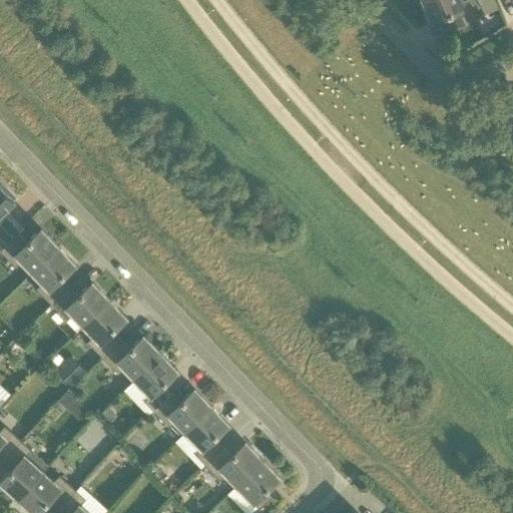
[(462,0),(428,0),(423,2),(432,24),(445,19),(449,31),(482,17),(474,0),(465,0),(463,1),(462,0)]
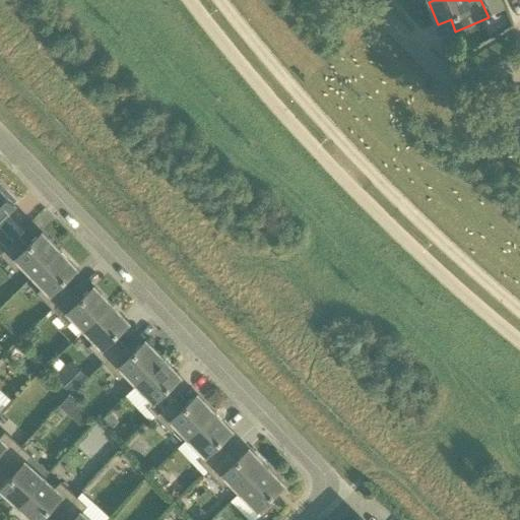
[(0,255),(1,255),(19,237),(25,232),(7,213),(15,205),(8,198),(11,195),(0,184),(0,183),(0,255)]
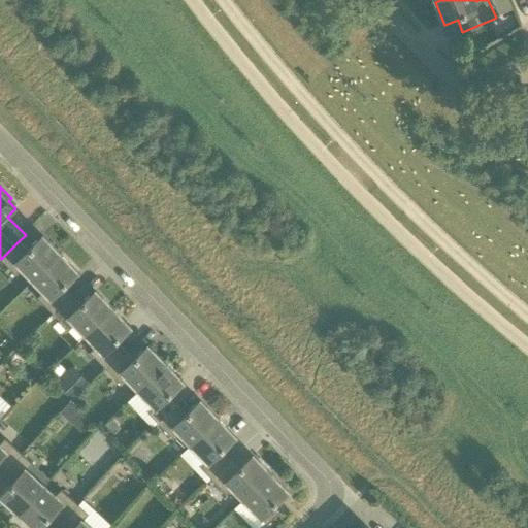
[(34,282),(61,256),(43,237),(29,251),(20,240),(1,259),(17,276),(24,270),(34,282)]
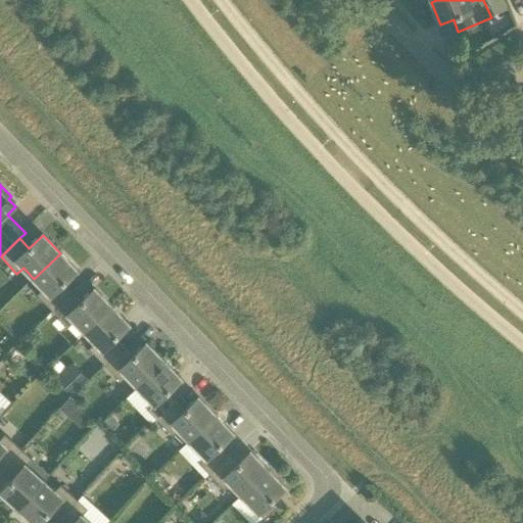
[(38,295),(53,312),(73,293),(63,284),(78,271),(60,253),(34,279),(44,289),(38,295)]
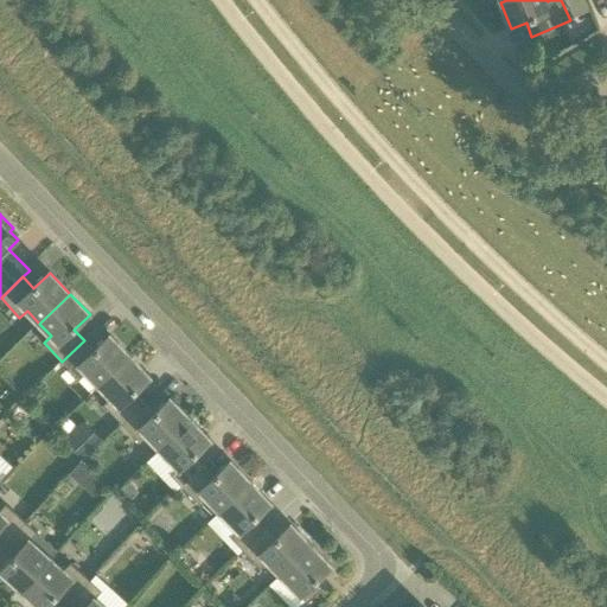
[(94,351),(84,340),(62,362),(80,381),(88,374),(100,387),(131,357),(110,336),(94,351)]
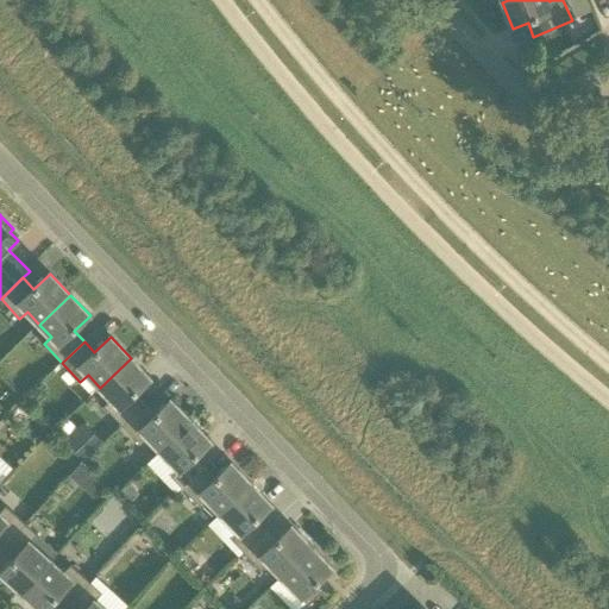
[(135,394),(151,380),(131,358),(100,388),(112,400),(104,407),(123,426),(145,405),(135,394)]
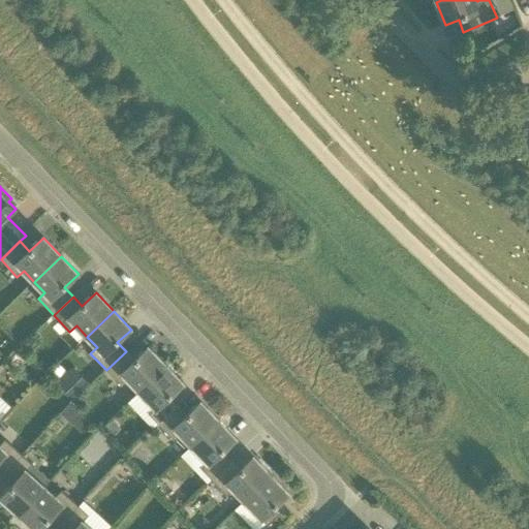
[(129,380),(139,392),(166,366),(149,347),(134,361),(126,351),(106,370),(122,386),(129,380)]
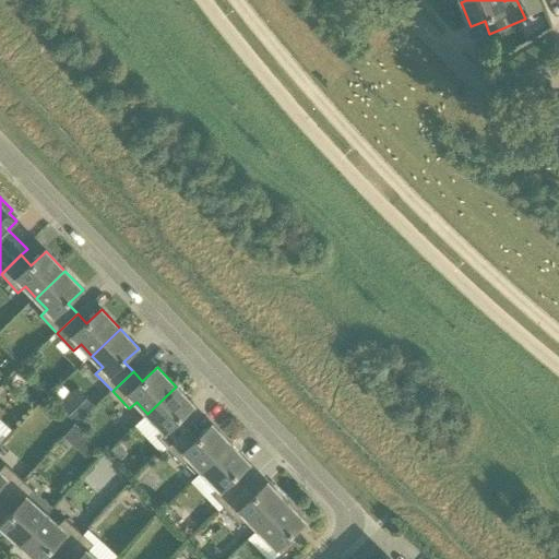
[(168,449),(189,429),(179,419),(194,406),(176,387),(147,414),(165,431),(157,438),(168,449)]
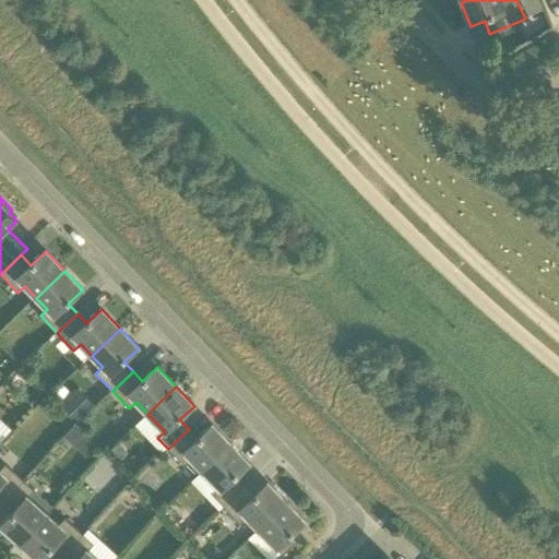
[(85,414),(69,395),(60,404),(78,421),(85,414)]
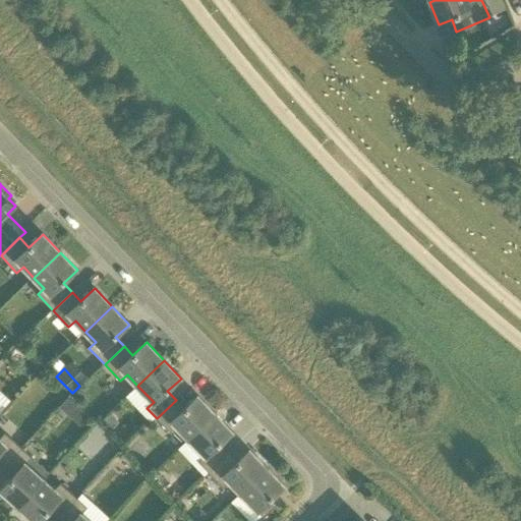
[(178,428),(189,440),(216,414),(198,396),(184,409),(176,400),(157,418),(172,435),(178,428)]
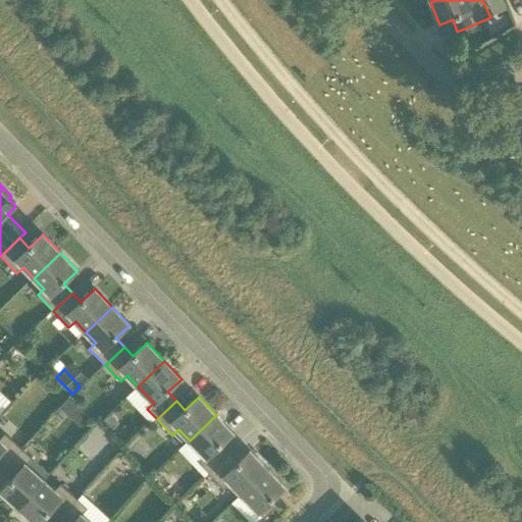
[(59,408),(69,418),(80,408),(69,399),(59,408)]
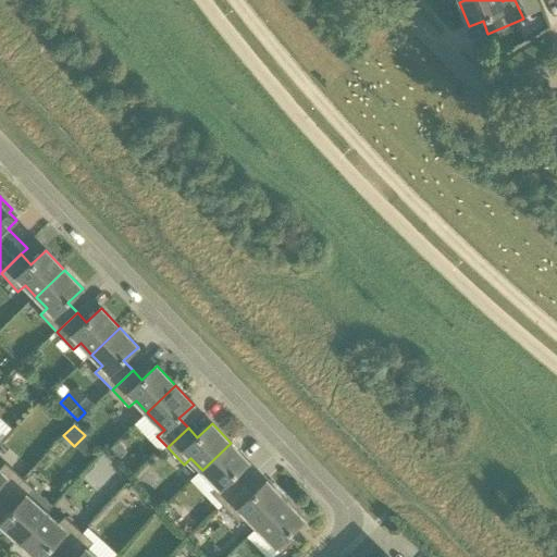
[(212,494),(223,505),(244,485),(234,477),(249,462),(231,443),(202,470),(220,489),(212,494)]
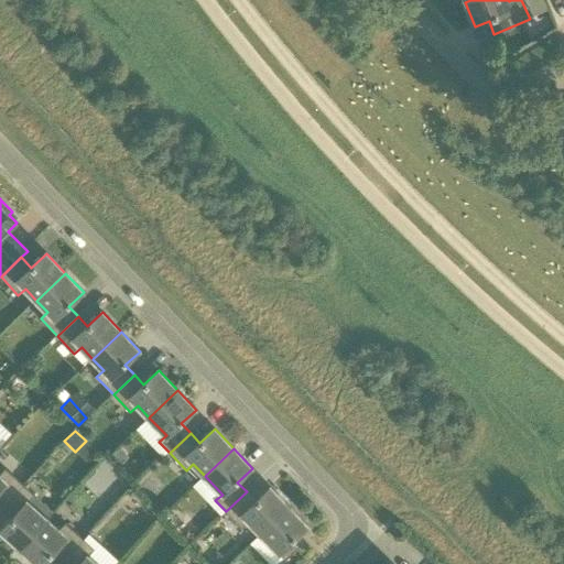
[(108,506),(129,484),(104,459),(83,480),(108,506)]
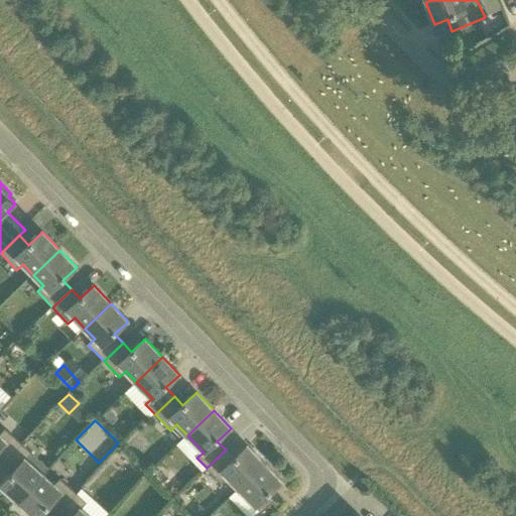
[(0,434),(0,459),(4,464),(22,444),(5,429),(0,434)]
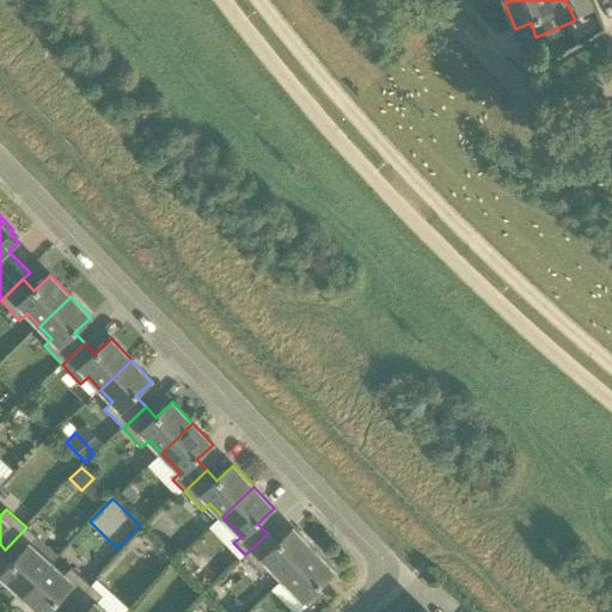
[(23,595),(51,564),(31,545),(38,538),(26,527),(5,550),(16,560),(1,576),(23,595)]
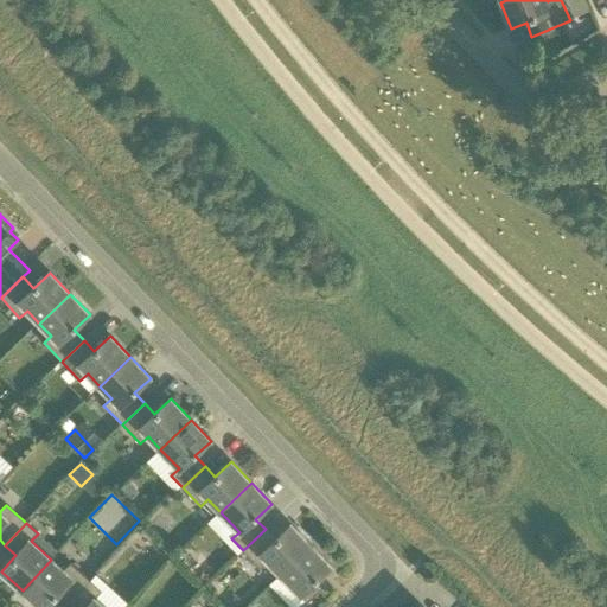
[(268,562),(281,575),(312,545),(291,524),(275,540),(266,529),(243,550),(261,569),(268,562)]
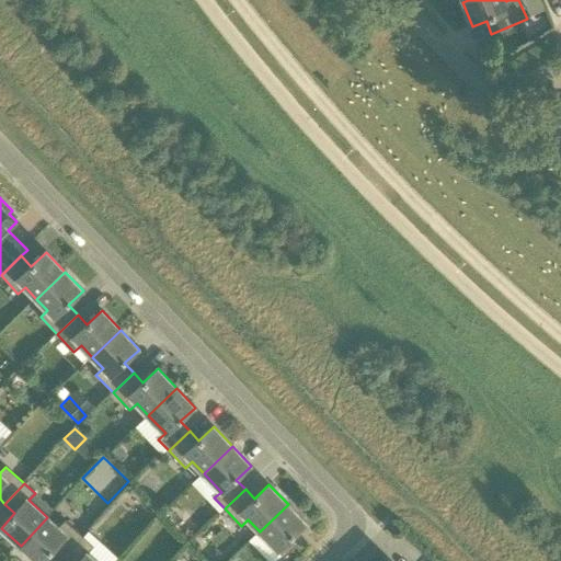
[(307,524),(288,504),(260,531),(285,558),(297,546),(290,539),(307,524)]
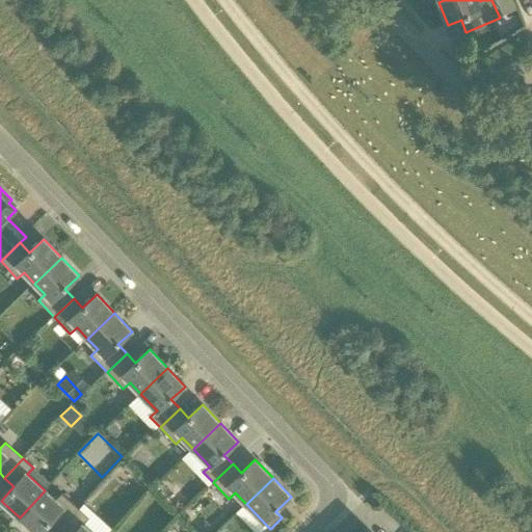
[(41,531),(52,521),(61,529),(79,509),(62,494),(56,501),(45,490),(20,517),(34,531),(41,531)]
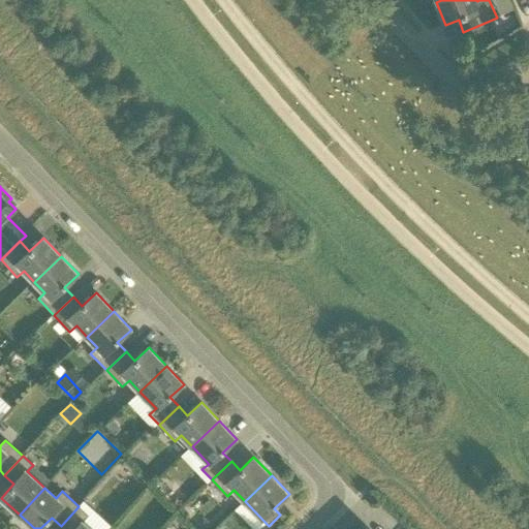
[(89,516),(79,506),(61,526),(63,528),(90,528),(83,523),(89,516)]
